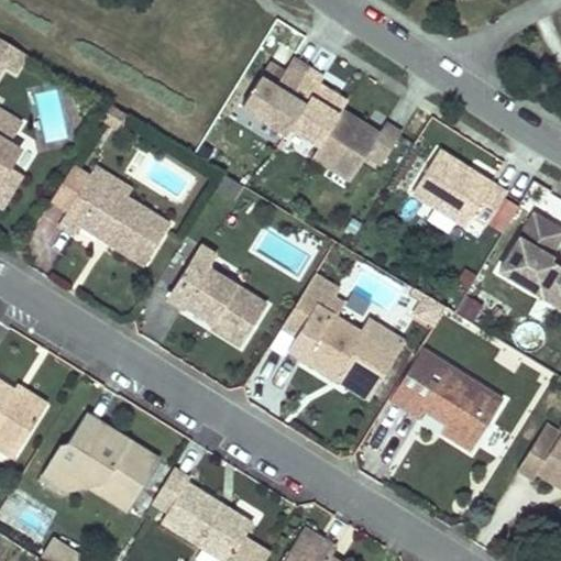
[(279,83),(261,73),(237,116),(355,178),(369,154),(385,164),(403,131),(385,122),(382,129),(344,109),(353,94),(290,61),(279,83)]
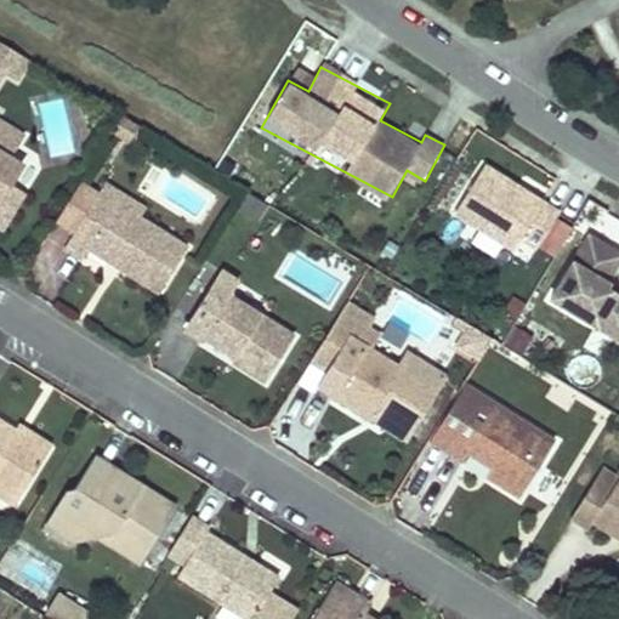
[(140,123),(123,112),(112,129),(130,140),(140,123)]
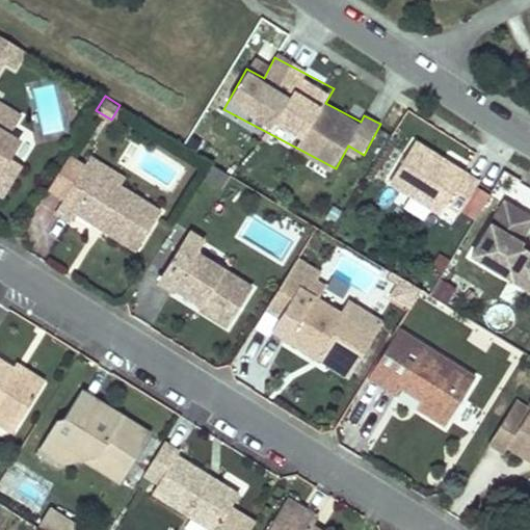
[(0,195),(18,166),(6,159),(20,138),(8,131),(20,112),(0,99),(0,195)]
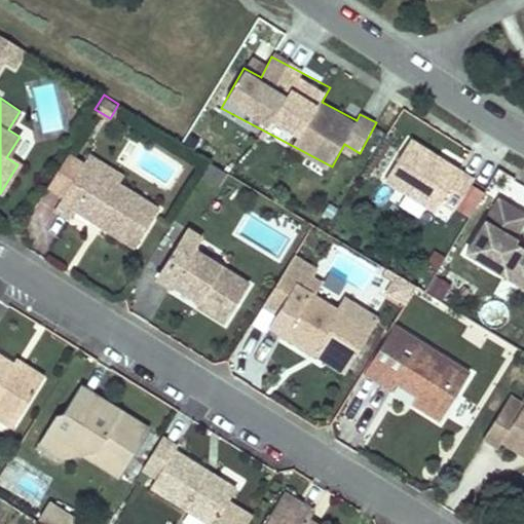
[(384,178),(463,228),(489,188),(410,138),(384,178)]
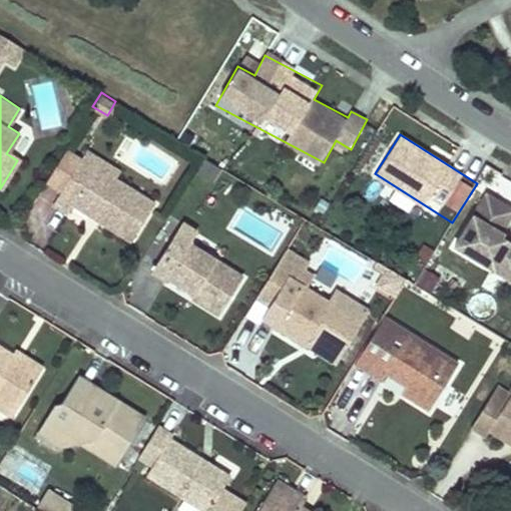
[(88,147),(83,156),(117,176),(122,167),(88,147)]
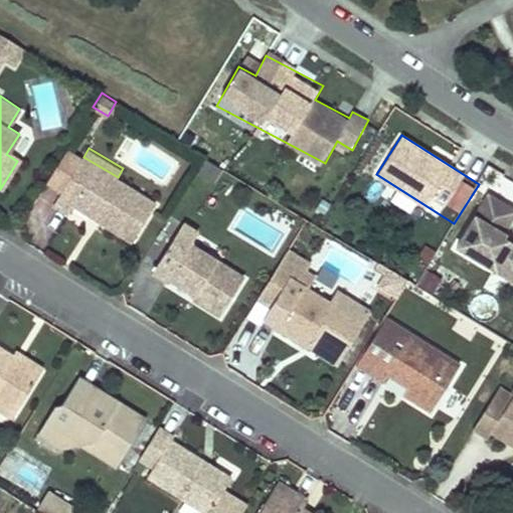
[(83,157),(55,202),(71,212),(76,203),(134,239),(157,202),(118,177),(83,157)]
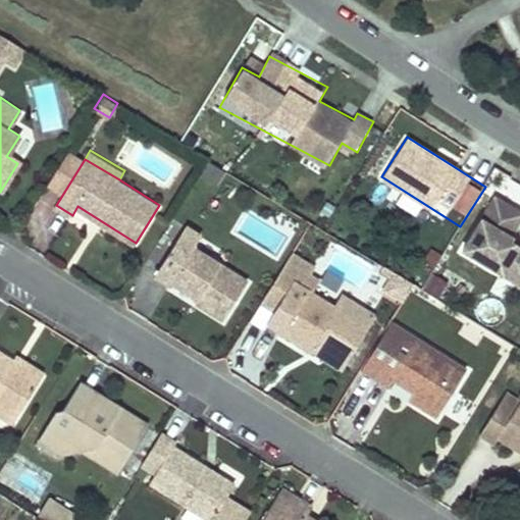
[(519,245),(512,241),(514,237),(512,236),(519,223),(519,210),(498,197),(466,249),(519,282),(519,245)]
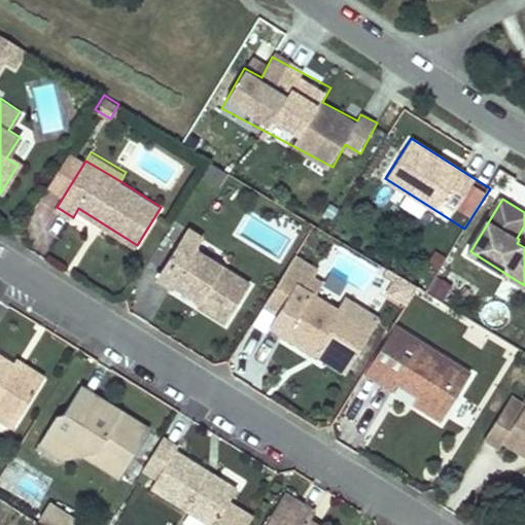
[(189,226),(175,250),(190,260),(198,249),(205,237),(189,226)]
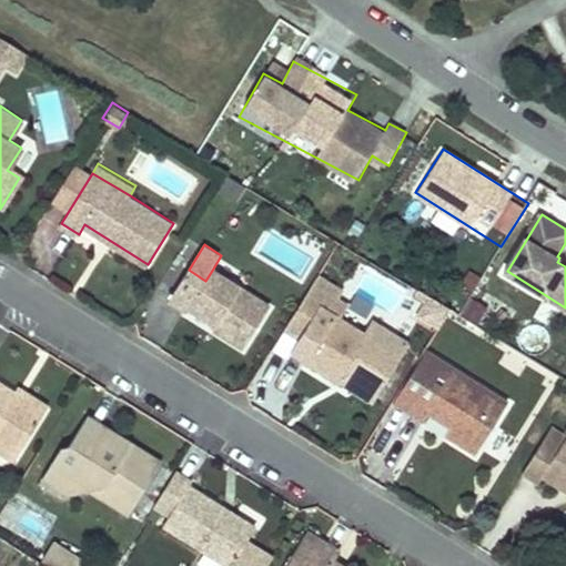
[(189,270),(170,299),(188,310),(191,304),(219,322),(215,329),(245,346),(271,306),(213,269),(205,281),(189,270)]
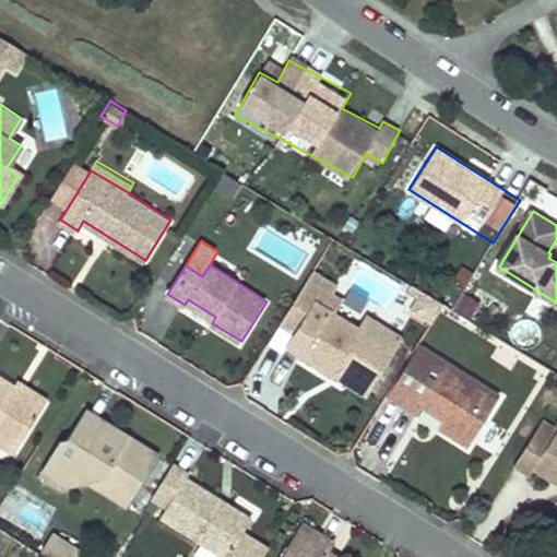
[(448,304),(427,292),(421,303),(429,307),(425,313),(437,321),(448,304)]
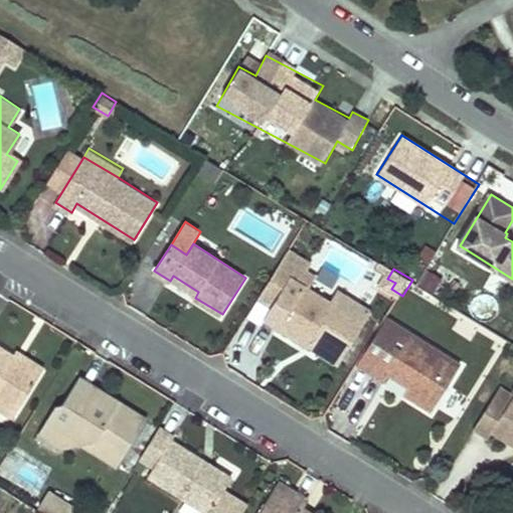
[(365,323),(333,304),(290,278),(266,317),(309,343),(314,337),(346,355),(365,323)]
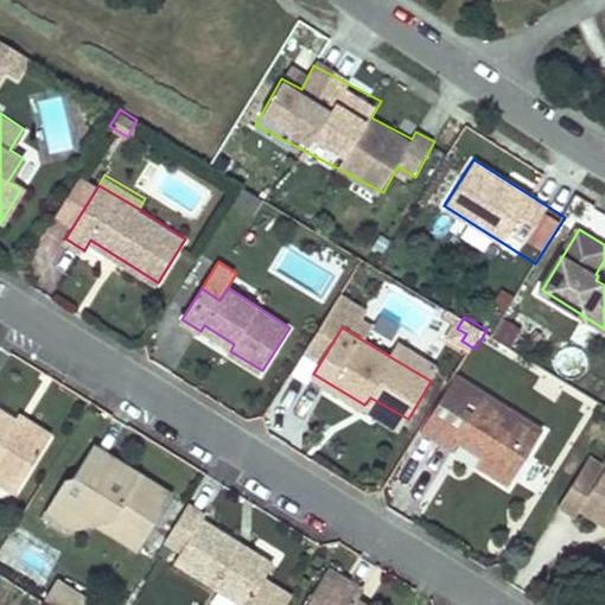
[(466,333),(457,329),(452,336),(462,341),(466,333)]
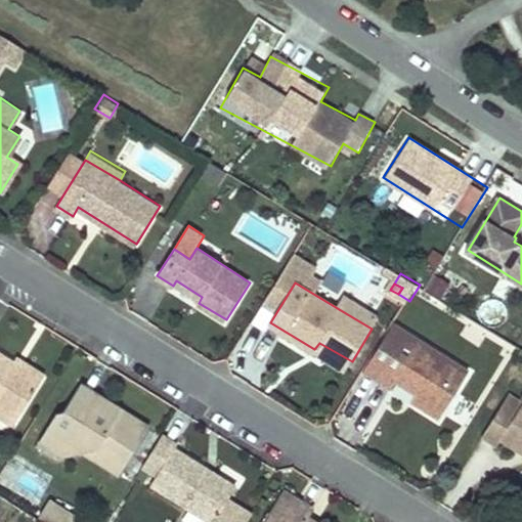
[(346,297),(339,309),(372,329),(378,320),(376,315),(346,297)]
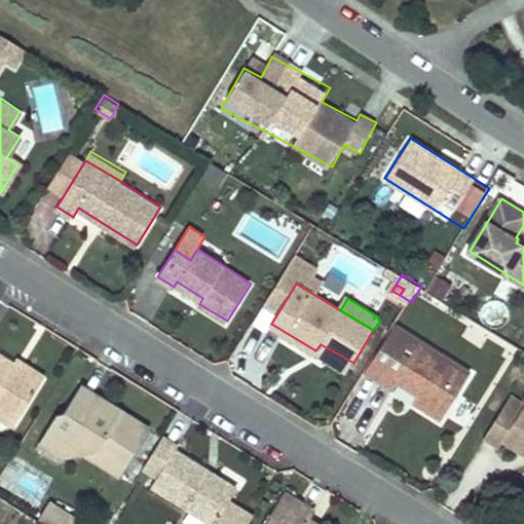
[(368,370),(381,378),(396,387),(401,379),(427,396),(422,403),(442,417),(473,372),(423,342),(397,326),(368,370)]
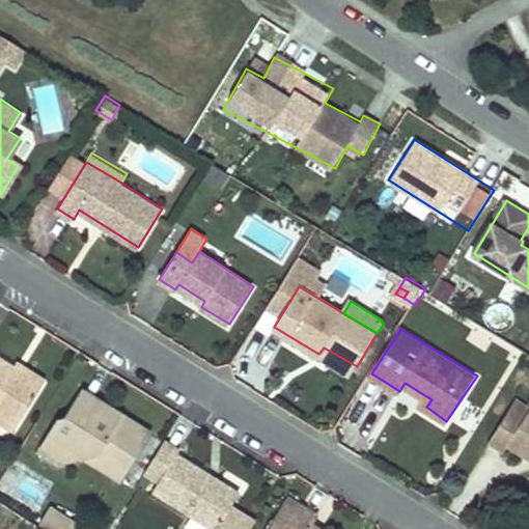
[(324,347),(318,354),(352,373),(357,366),(324,347)]
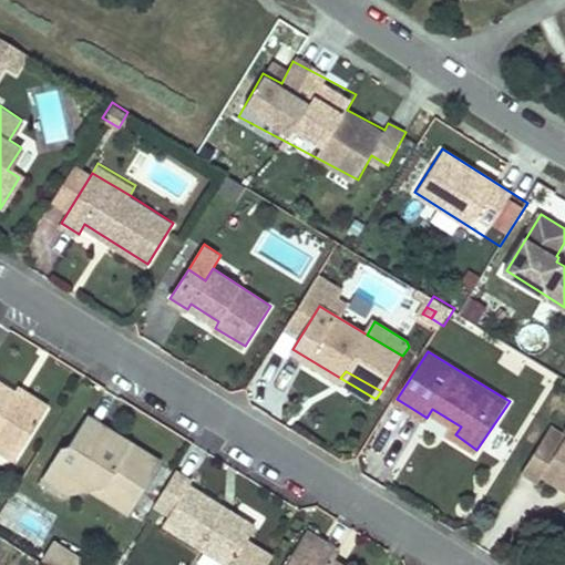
[(0,435),(19,448),(42,410),(13,393),(0,383),(0,435)]
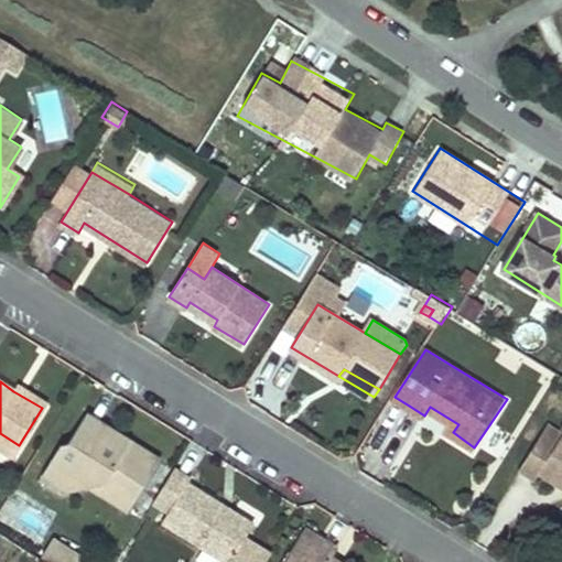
[(19,382),(13,391),(42,408),(46,400),(19,382)]
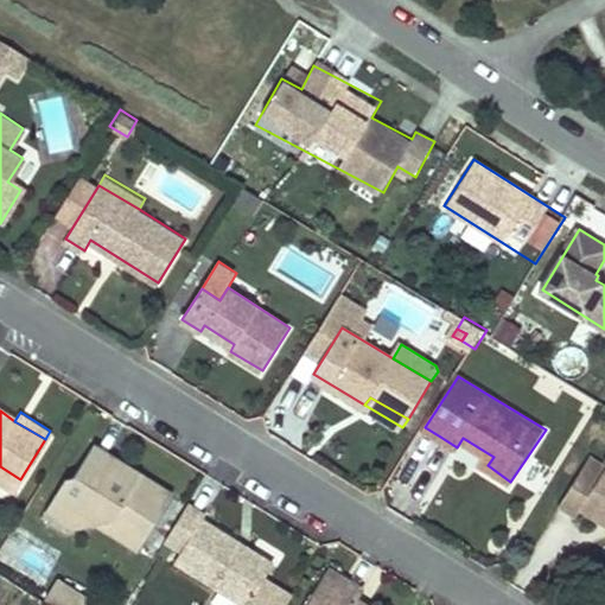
[(172,494),(93,445),(74,476),(65,477),(55,497),(96,523),(113,518),(145,540),(172,494)]
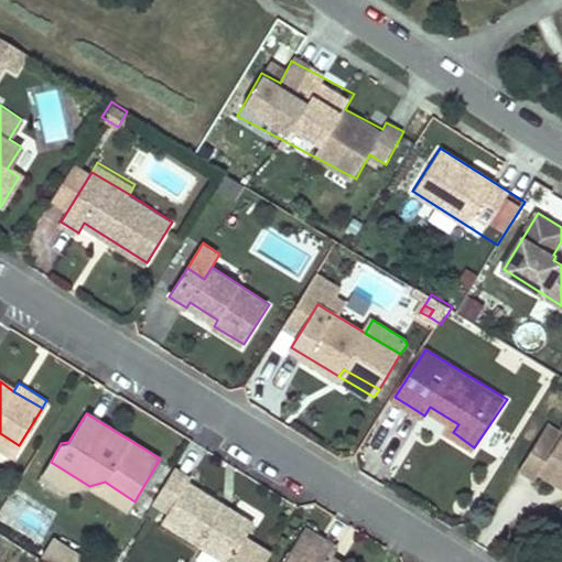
[(561,428),(551,421),(521,468),(538,479),(543,472),(561,484),(561,428)]
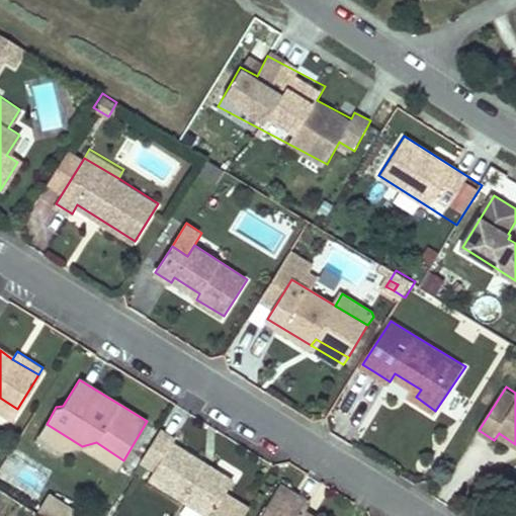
[(17,409),(0,398),(0,411),(11,418),(17,409)]
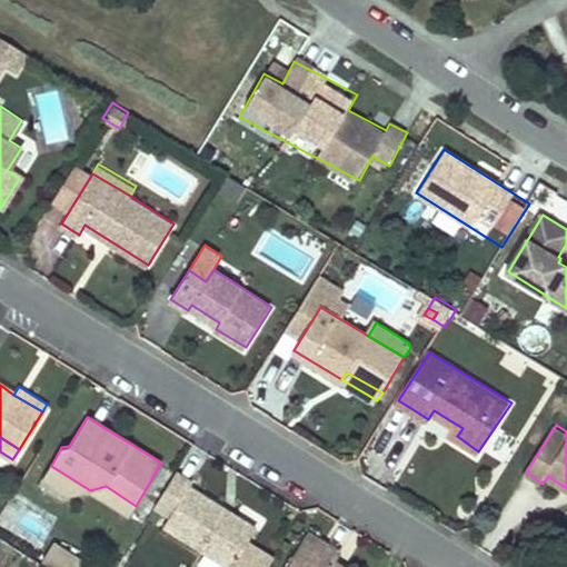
[(90,490),(51,466),(43,479),(71,495),(90,490)]
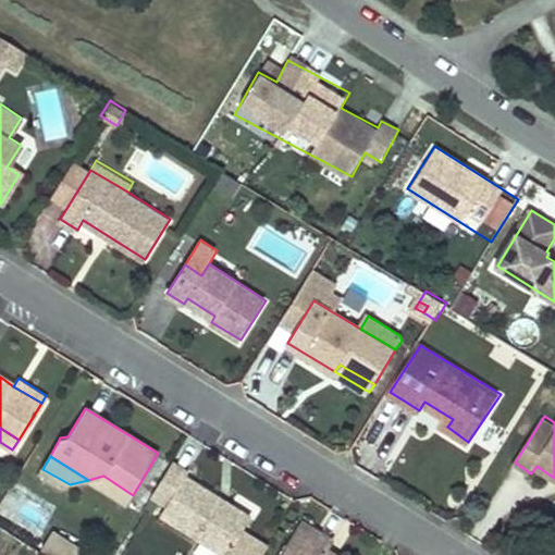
[(188,473),(173,464),(153,495),(168,505),(161,515),(222,554),(226,554),(233,544),(239,533),(248,519),(185,479),(188,473)]
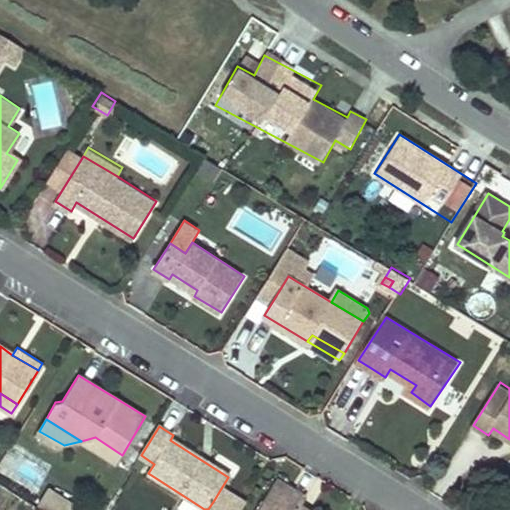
[(95,437),(81,441),(117,462),(122,455),(95,437)]
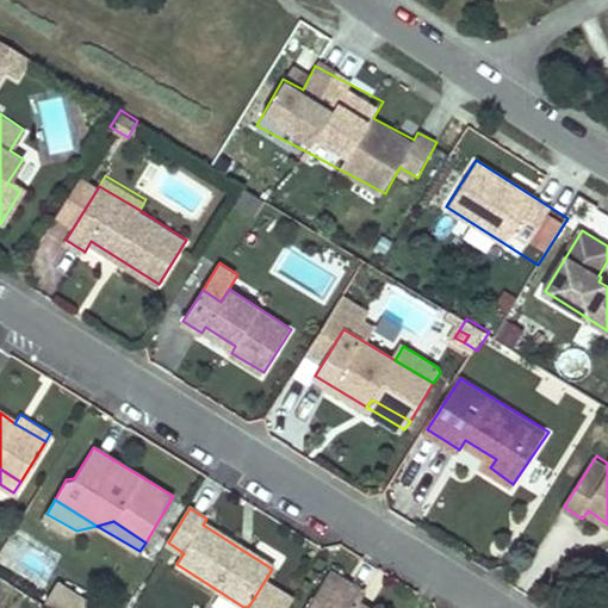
[(365,591),(330,571),(308,607),(370,607),(359,601),(365,591)]
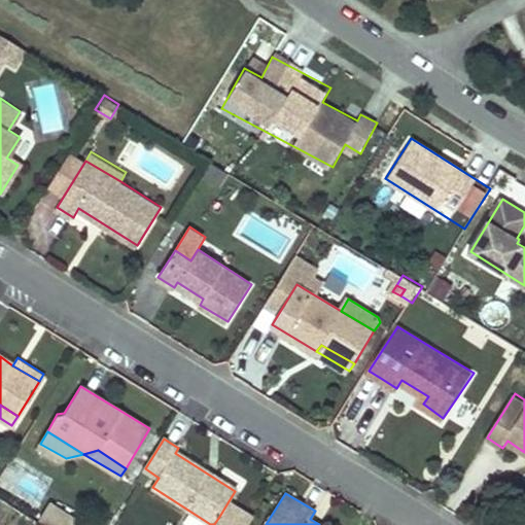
[(70,524),(74,519),(51,504),(41,522),(45,524),(70,524)]
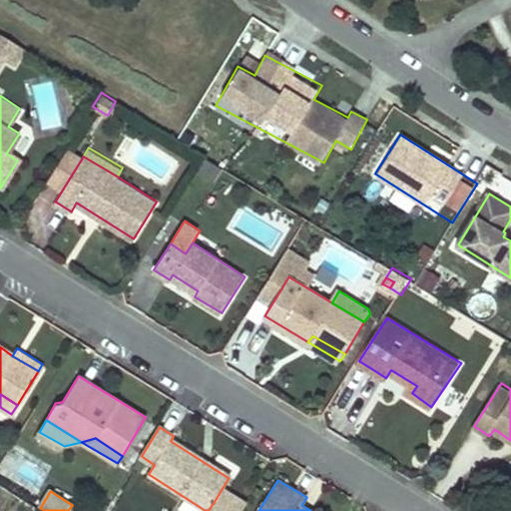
[(240,510),(243,506),(220,491),(214,501),(208,510),(240,510)]
